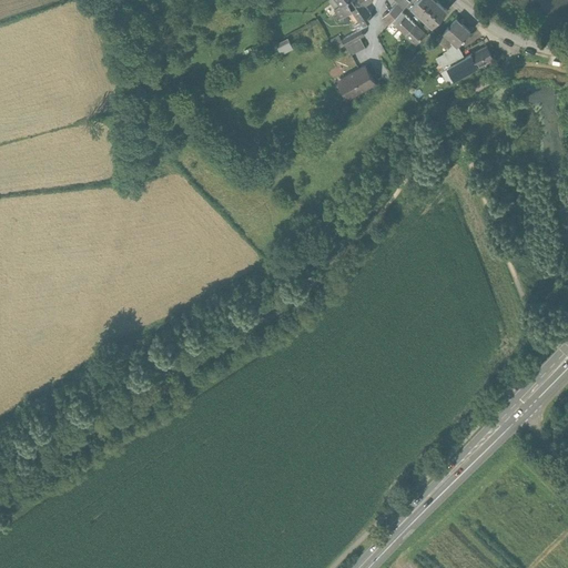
[(345,0),(341,3),(334,8),(341,18),(352,9),(359,20),(355,23),(357,29),(369,21),(367,17),(372,13),(365,4),(362,0),(345,0)]
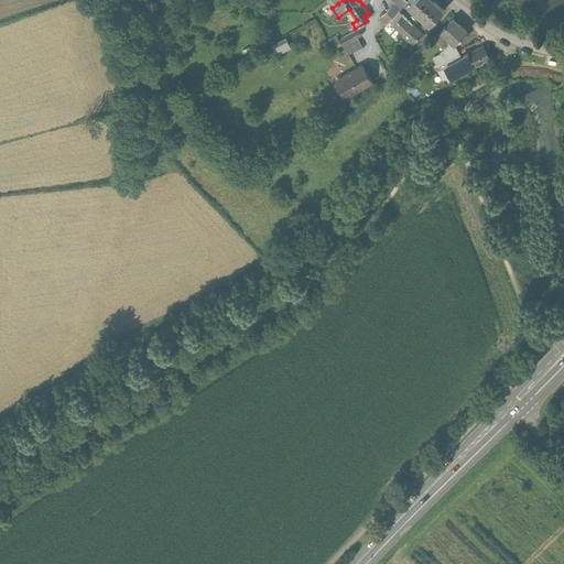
[(387,11),(392,18),(408,0),(391,0),(394,2),(387,11)]
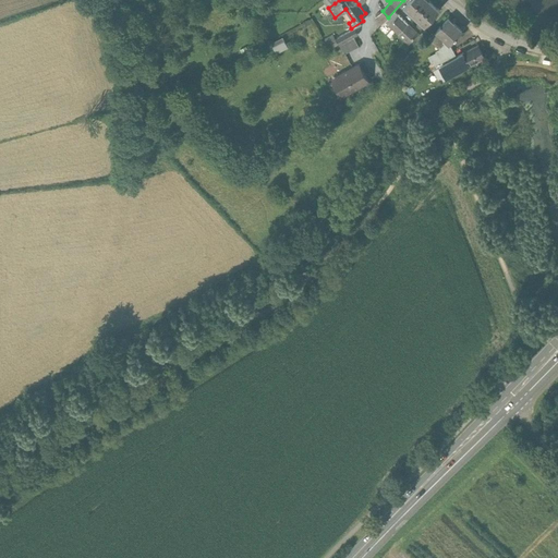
[(410,11),(414,15),(429,0),(409,0),(404,5),(405,7),(410,11)]
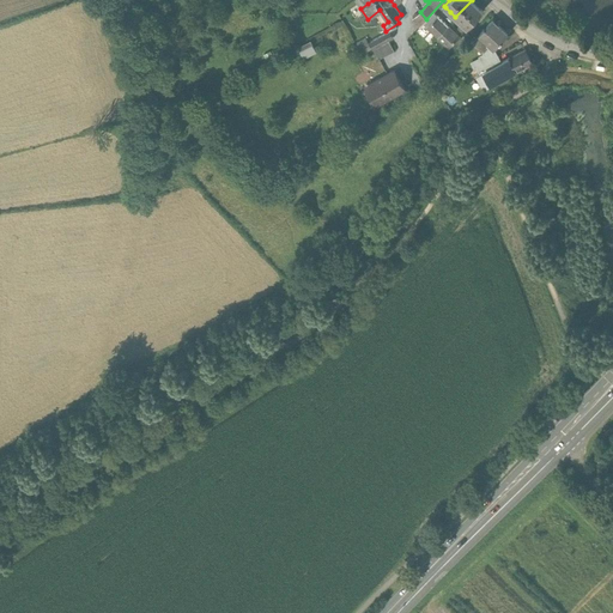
[(462,23),(467,28),(484,11),(472,0),(455,17),(462,23)]
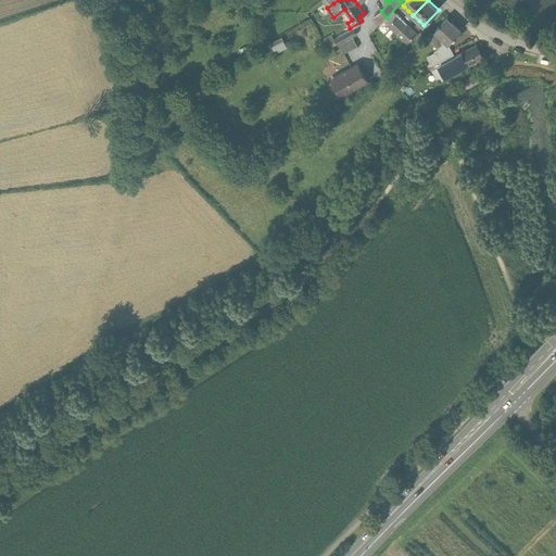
[(404,16),(408,11),(404,7),(399,12),(404,16)]
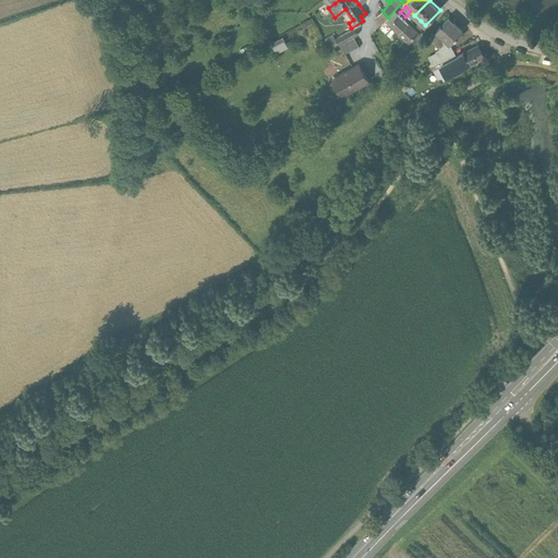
[(399,14),(389,24),(408,43),(417,32),(399,14)]
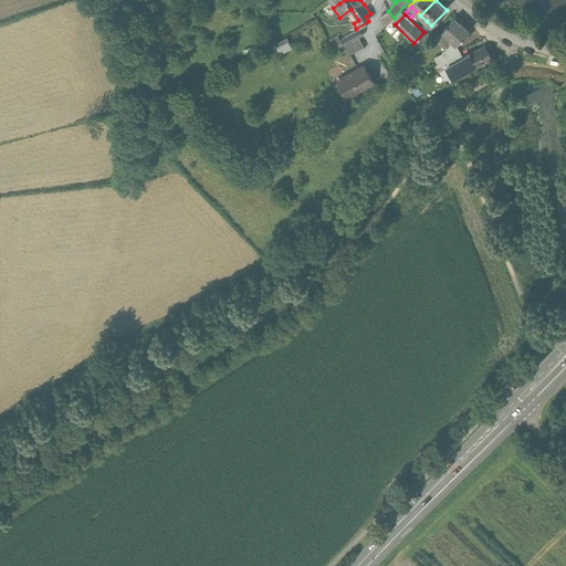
[(456,17),(442,32),(457,45),(470,30),(456,17)]
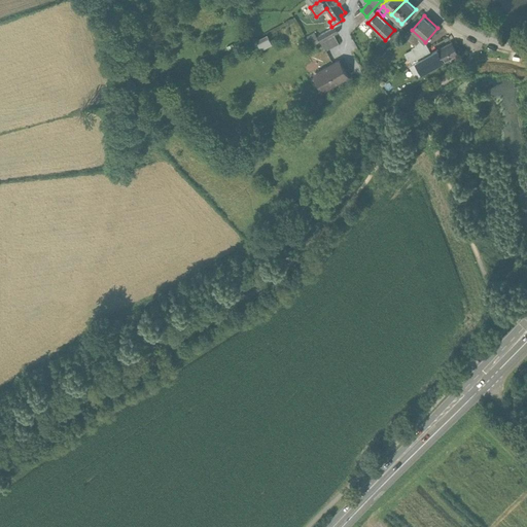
[(401,24),(397,20),(393,25),(397,28),(401,24)]
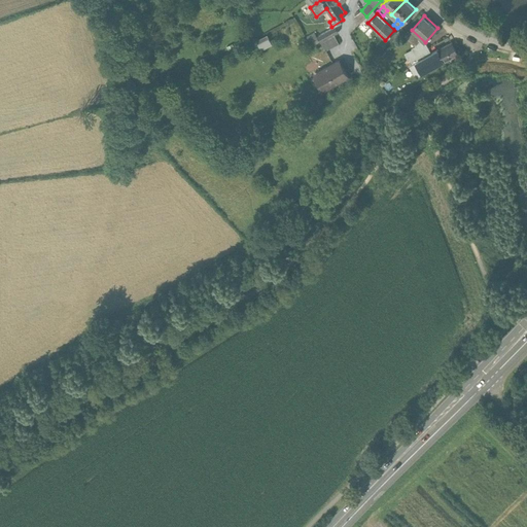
[(316,36),(320,43),(334,35),(339,33),(335,27),(316,36)]
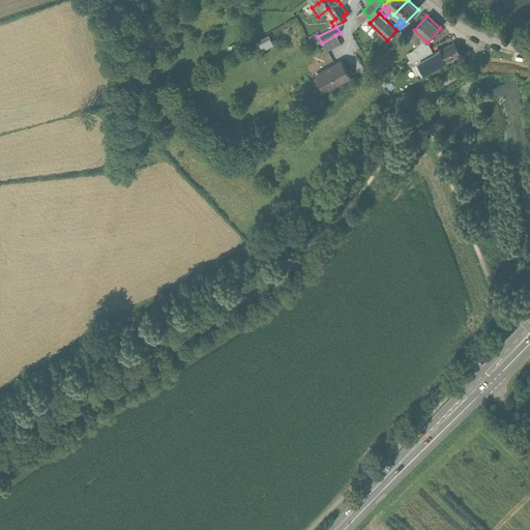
[(428,42),(414,30),(408,36),(417,46),(413,49),(414,50),(406,54),(410,60),(411,59),(431,49),(428,42)]
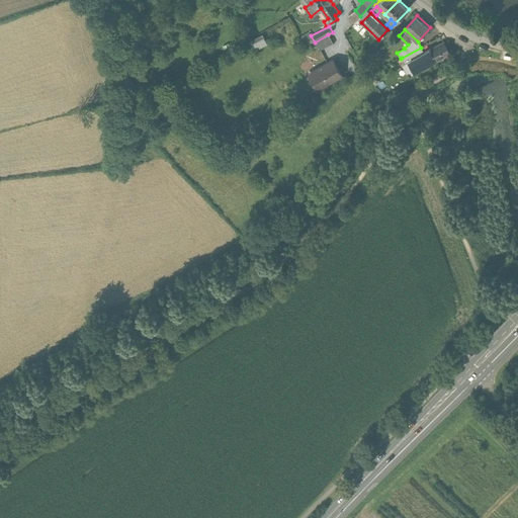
[(315,42),(311,35),(310,32),(300,37),(307,47),(315,42)]
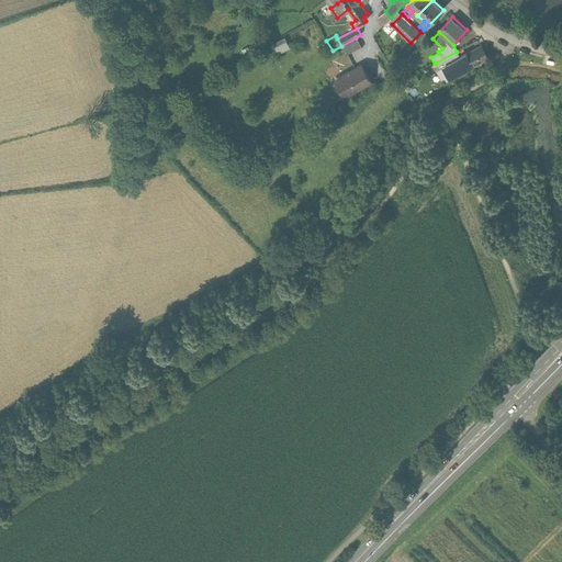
[(290,46),(285,36),(273,42),(278,53),(290,46)]
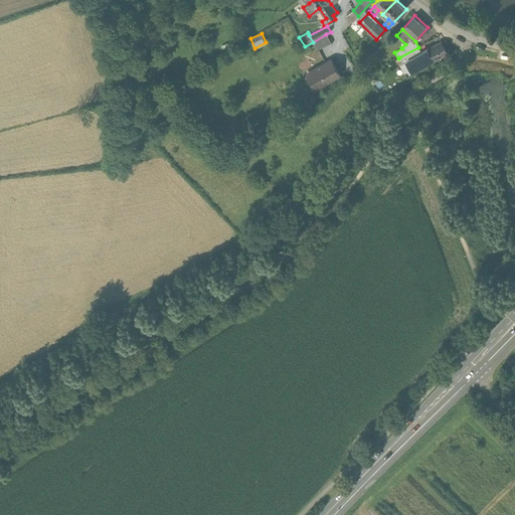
[(331,43),(326,34),(313,42),(318,50),(331,43)]
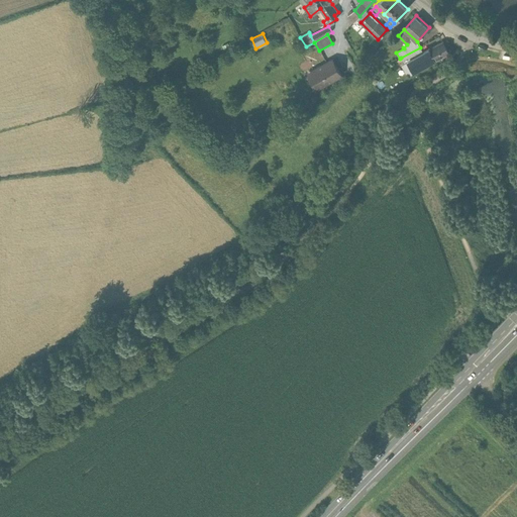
[(413,73),(450,53),(443,41),(423,53),(407,62),(413,73)]
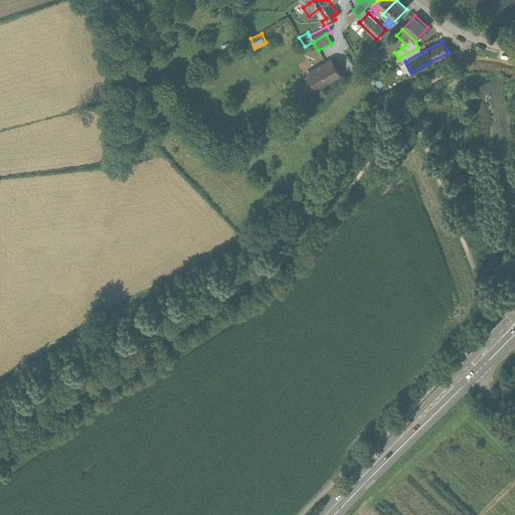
[(421,52),(418,47),(399,57),(402,62),(405,61),(421,52)]
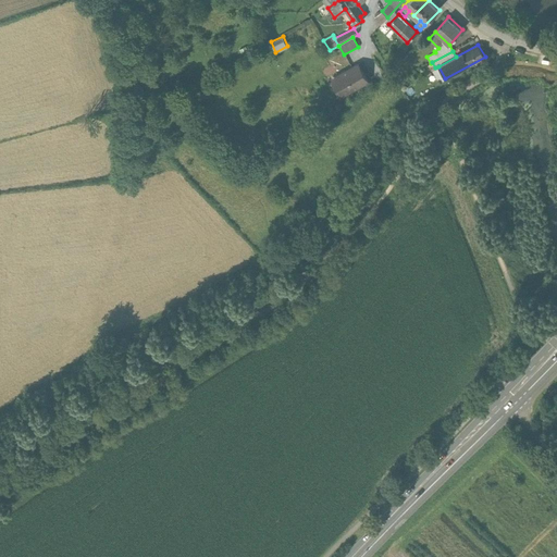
[(359,62),(327,79),(337,98),(369,81),(359,62)]
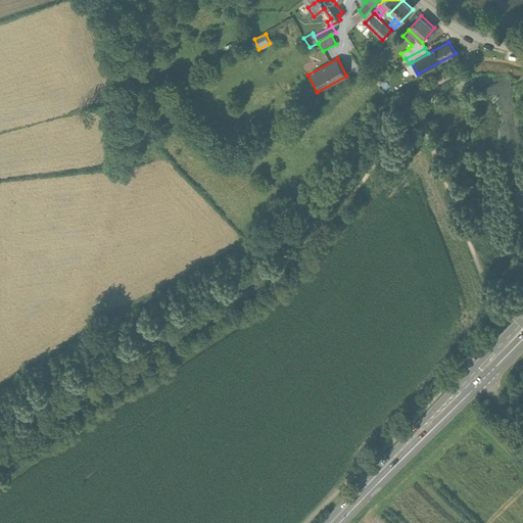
[(418,74),(412,62),(407,65),(411,75),(411,77),(412,78),(414,78),(416,77),(416,75),(418,74)]
